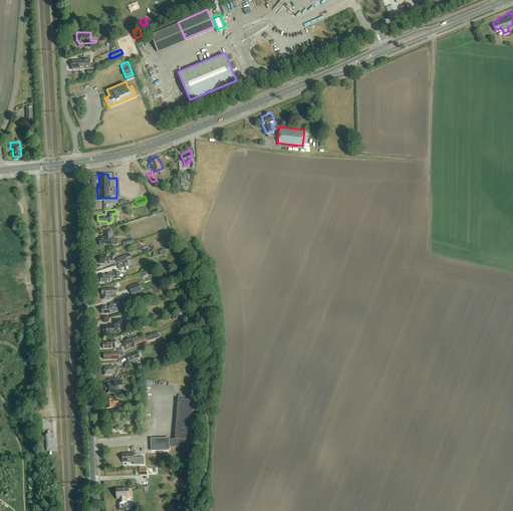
[(97,241),(97,242),(98,242),(98,243),(106,243),(106,244),(110,244),(110,228),(103,228),(104,236),(101,236),(101,237),(98,237),(98,240),(97,241)]
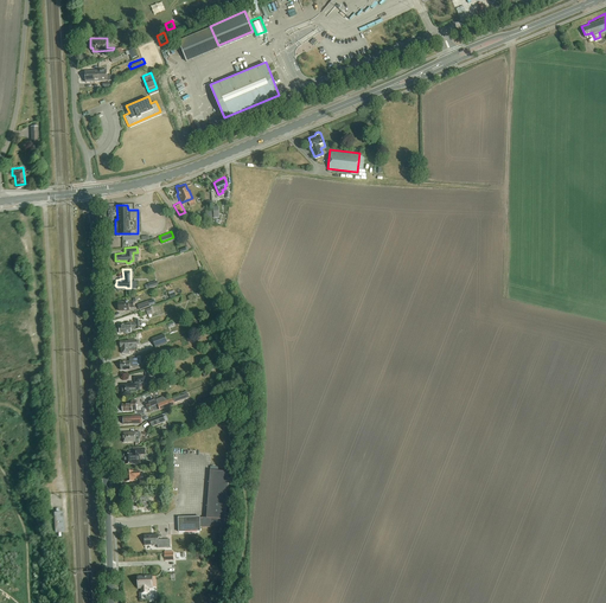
[(128,305),(133,305),(132,300),(128,300),(128,299),(123,299),(123,300),(117,300),(117,308),(128,308),(128,305)]
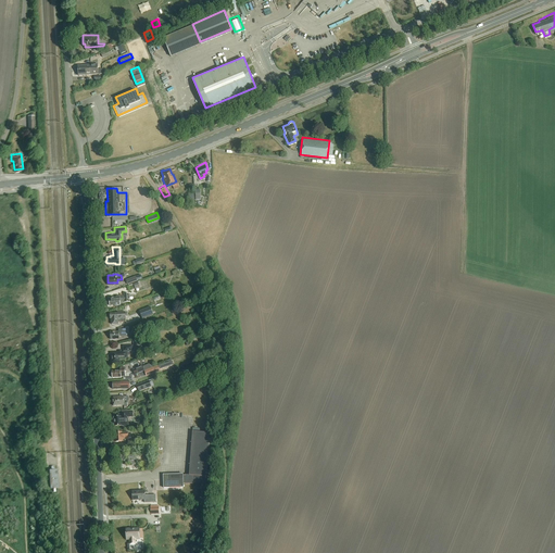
[(123,291),(123,293),(116,294),(116,296),(109,296),(109,299),(108,299),(109,302),(109,303),(120,302),(120,299),(123,299),(123,300),(129,300),(128,291),(123,291)]
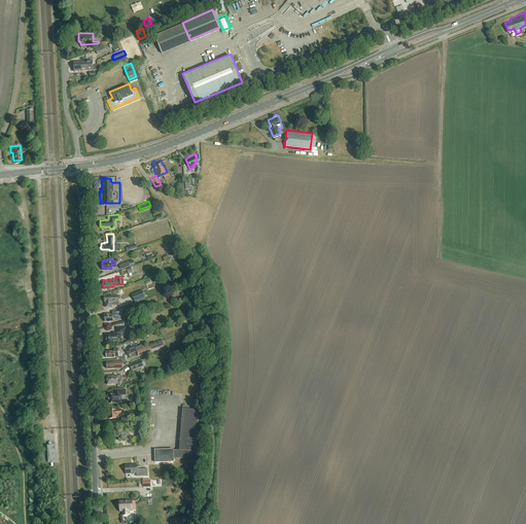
[(137,292),(132,293),(135,300),(144,297),(141,288),(136,290),(137,292)]
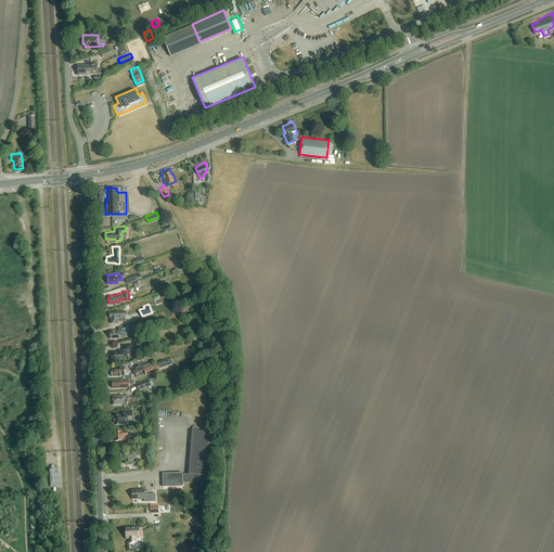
[(117,321),(117,319),(125,319),(125,316),(125,309),(116,309),(116,310),(110,310),(110,311),(108,312),(108,313),(110,315),(110,316),(111,316),(111,321),(117,321)]
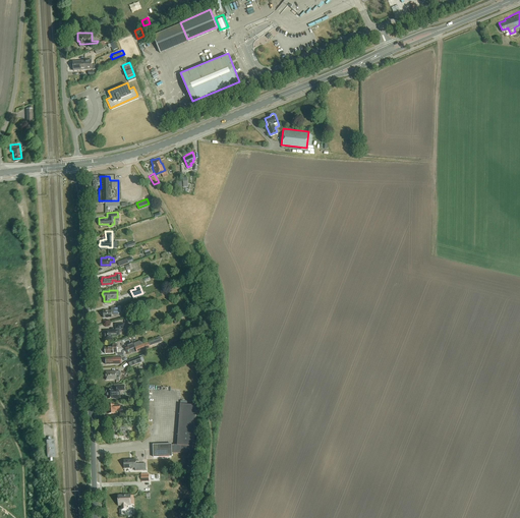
[(143,296),(136,299),(138,306),(147,303),(143,296)]
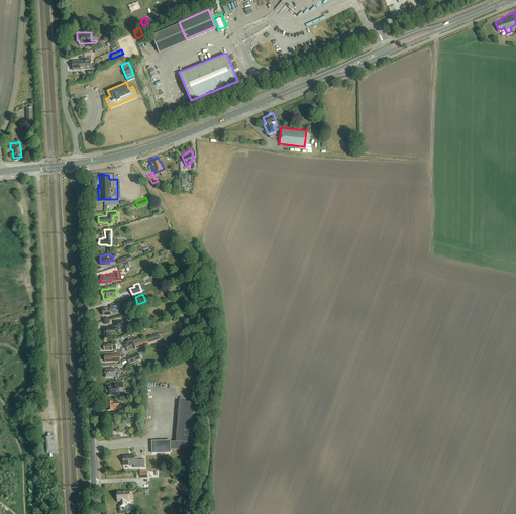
[(110,306),(102,306),(102,313),(110,313),(110,310),(116,310),(116,304),(110,304),(110,306)]
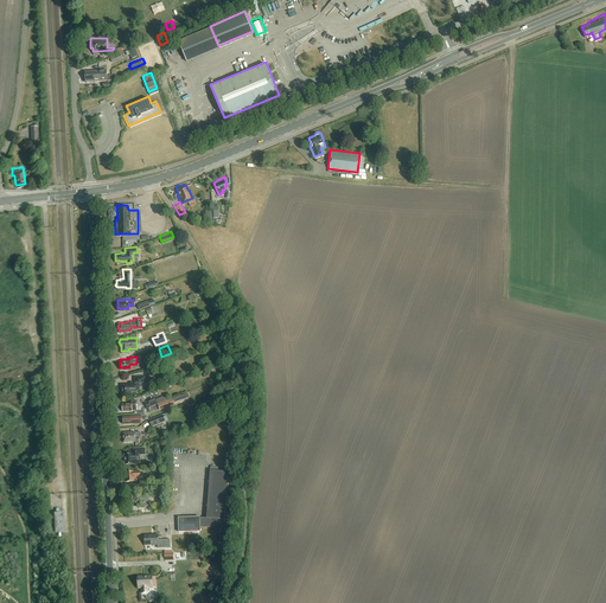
[(128,383),(120,383),(120,389),(121,389),(120,390),(120,391),(121,392),(121,393),(128,393),(128,387),(138,387),(138,384),(140,384),(140,380),(144,379),(144,373),(133,374),(133,382),(128,383)]
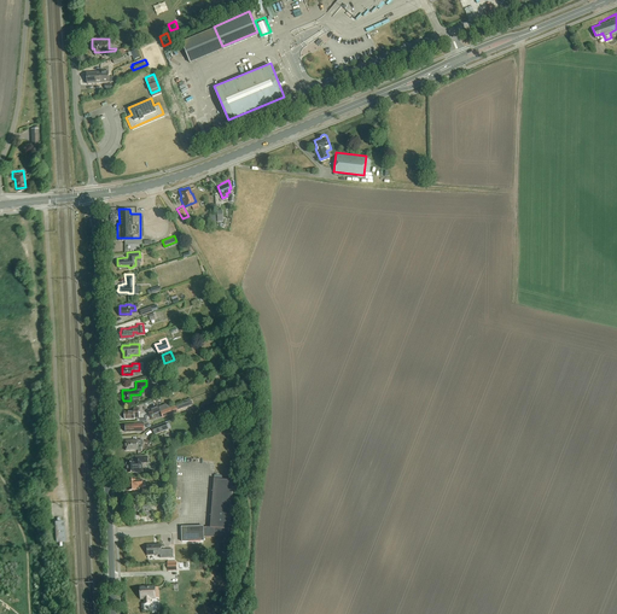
[(174,403),(159,409),(161,414),(163,413),(176,408),(174,403)]
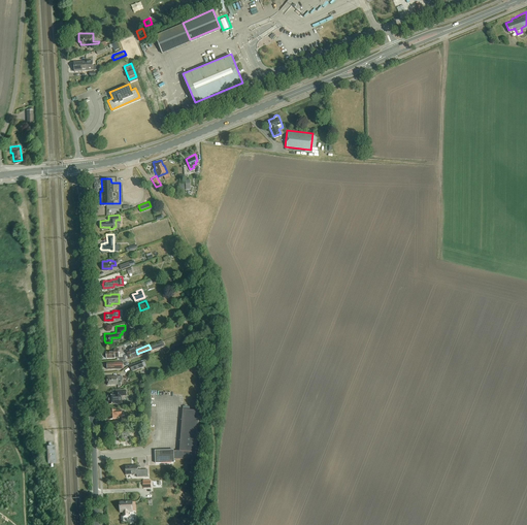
[(112,350),(105,350),(105,357),(113,356),(118,355),(117,351),(118,351),(118,348),(117,347),(112,347),(112,350)]
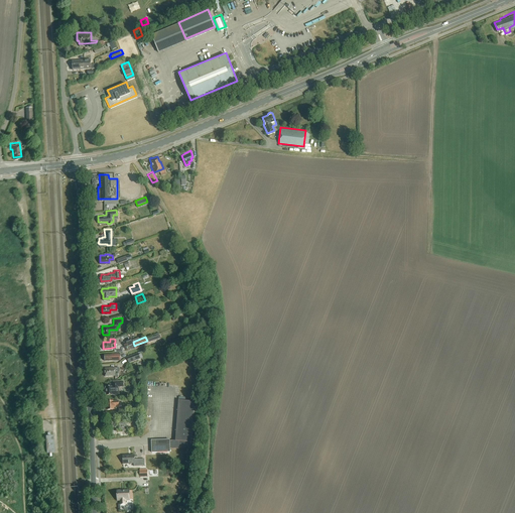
[(137,350),(126,355),(128,361),(139,356),(142,356),(140,351),(138,352),(137,350)]
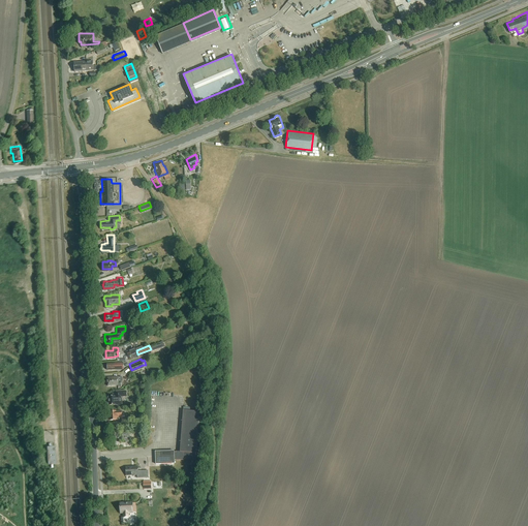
[(105,375),(106,383),(117,383),(117,384),(121,384),(120,379),(117,379),(117,375),(105,375)]
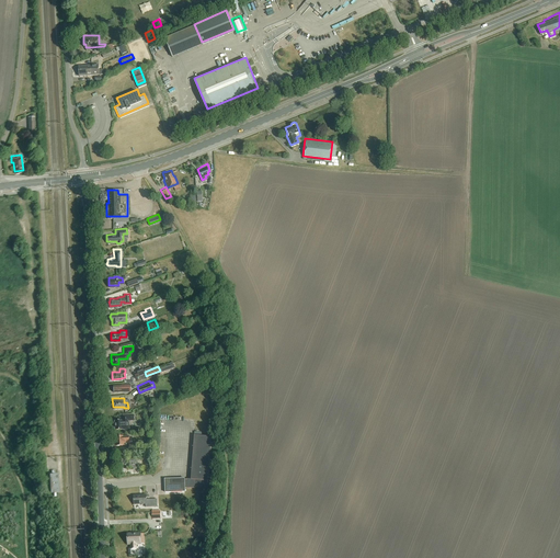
[(123,419),(113,419),(114,423),(113,424),(113,426),(114,426),(114,428),(127,428),(127,422),(126,422),(126,419),(133,419),(133,413),(123,413),(123,419)]
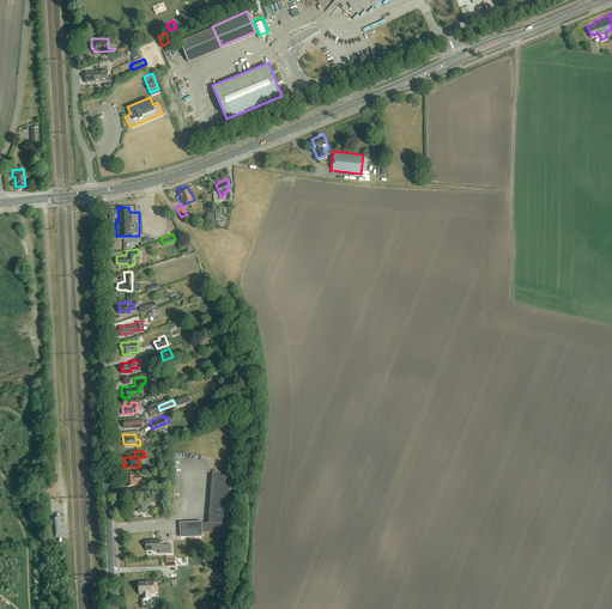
[(133,483),(133,481),(139,480),(139,473),(125,474),(126,485),(133,483)]
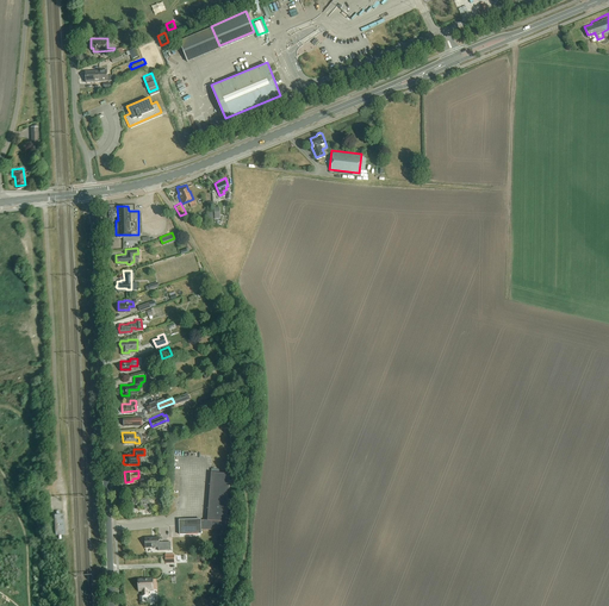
[(225,470),(219,470),(210,470),(206,517),(199,518),(178,518),(178,532),(200,532),(199,528),(211,528),(225,529),(225,519),(229,472),(225,470)]
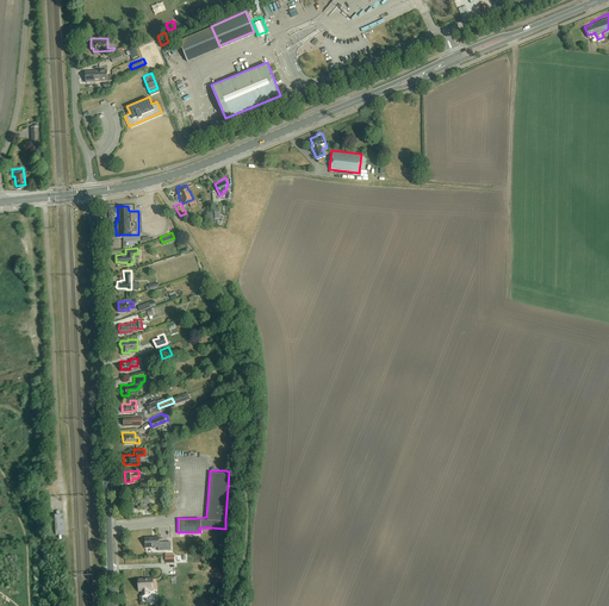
[(136,506),(148,505),(148,493),(140,493),(140,494),(126,495),(126,505),(137,504),(136,506)]
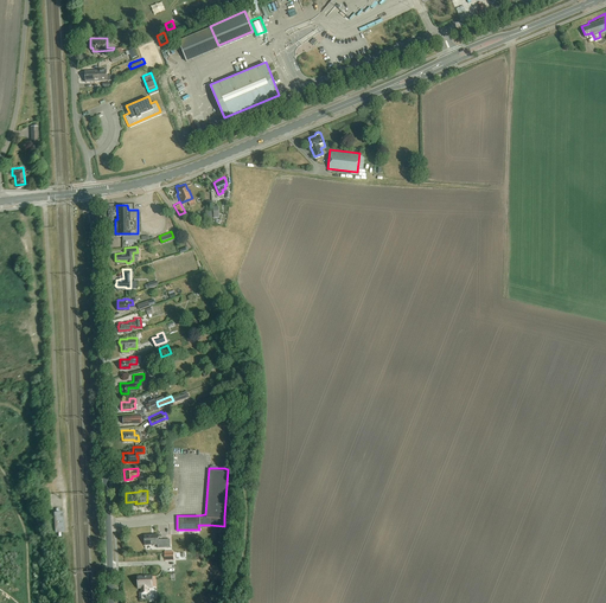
[(63,511),(53,511),(55,530),(63,530),(63,511)]
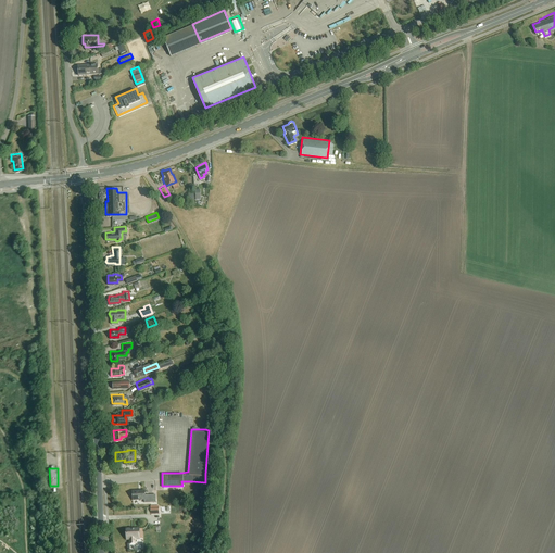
[(144,488),(131,489),(131,498),(143,497),(143,500),(152,500),(151,492),(144,492),(144,488)]
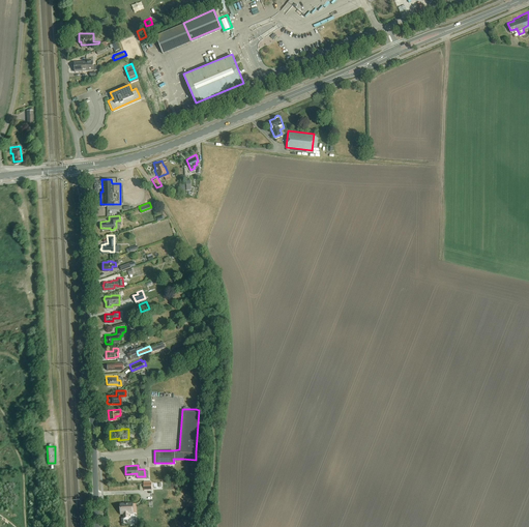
[(127,516),(127,513),(127,510),(131,510),(130,501),(120,502),(120,510),(122,510),(123,517),(127,516)]
